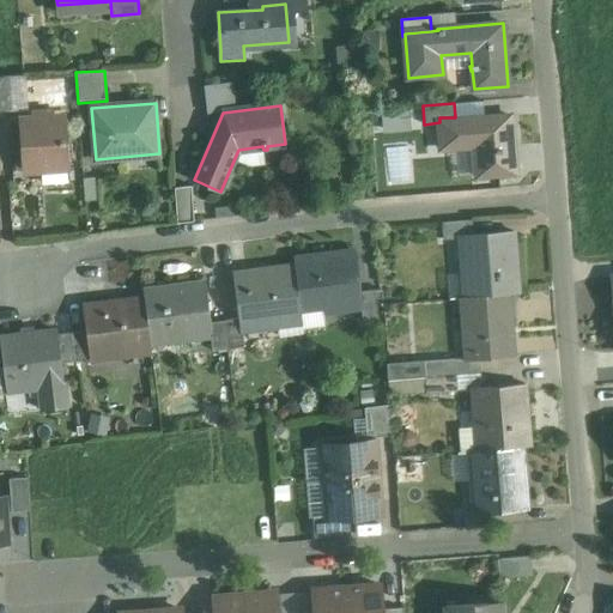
[(455,117),(439,117),(439,122),(441,147),(473,146),(474,174),(513,171),(509,114),(455,117)]
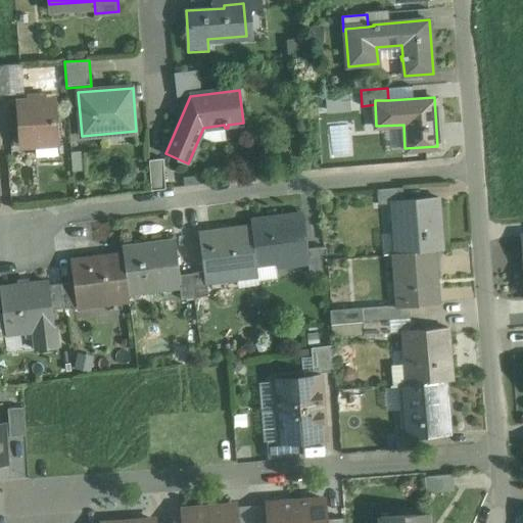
[(54,101),(17,103),(20,144),(57,142),(54,101)]
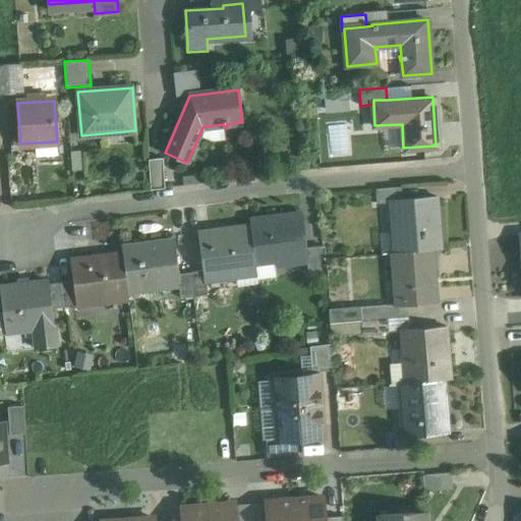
[(165,188),(163,158),(149,160),(151,189),(165,188)]
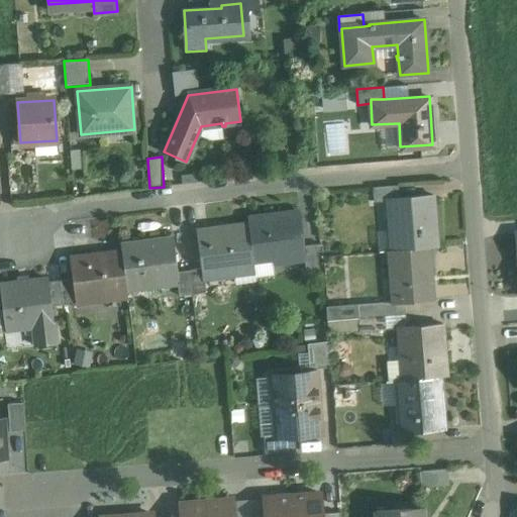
[(401,184),(378,186),(379,201),(391,200),(391,197),(402,196),(401,184)]
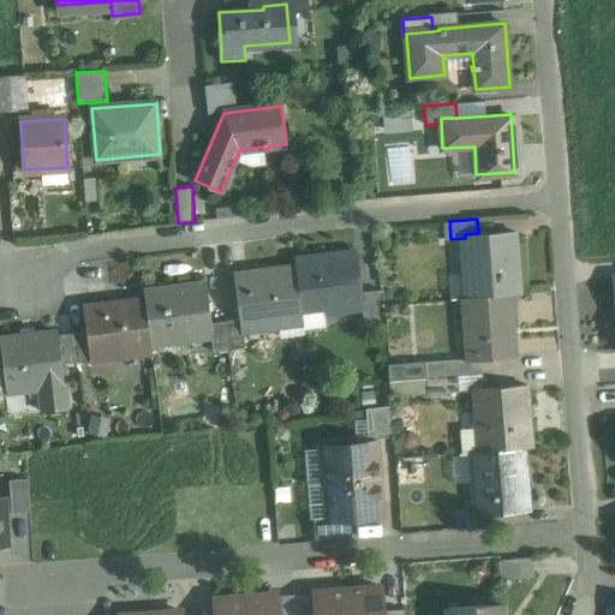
[(478,233),(465,234),(465,238),(470,298),(511,294),(521,293),(517,231),(478,233)]
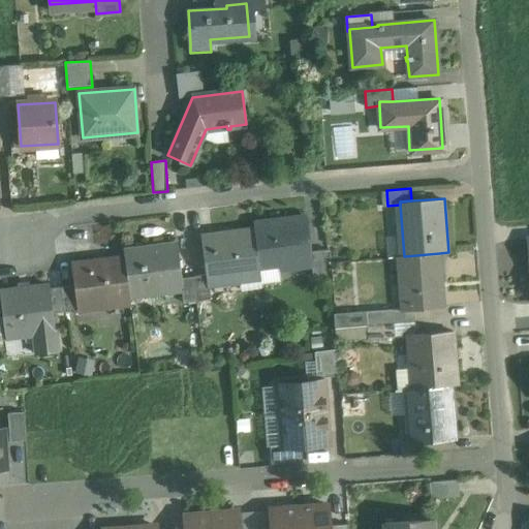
[(304,218),(254,224),(254,229),(259,269),(308,262),(309,262),(308,251),(304,218)]
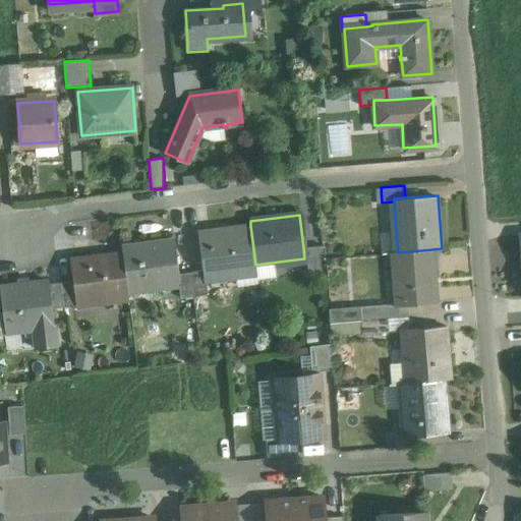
[(250,226),(198,232),(203,270),(204,280),(206,280),(222,278),(222,275),(256,271),(255,265),(250,226)]
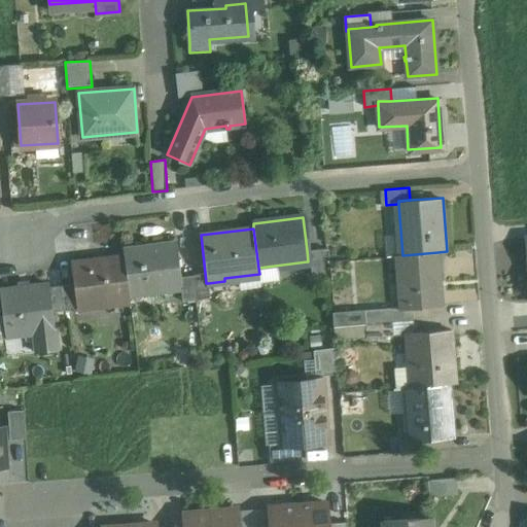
[(178,247),(127,253),(128,258),(132,295),(181,290),(182,290),(181,275),(178,247)]
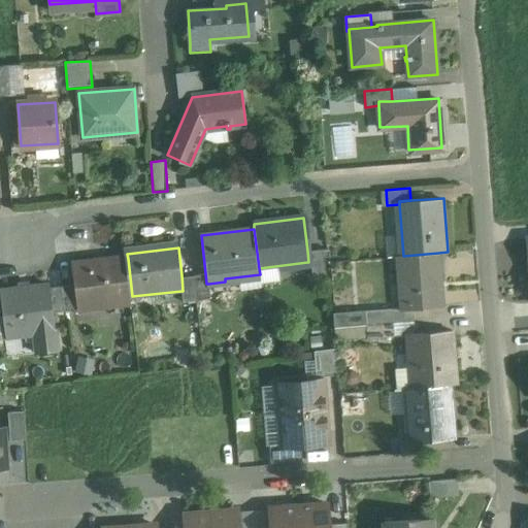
[(319,250),(307,251),(308,262),(307,262),(309,276),(322,274),(319,250)]
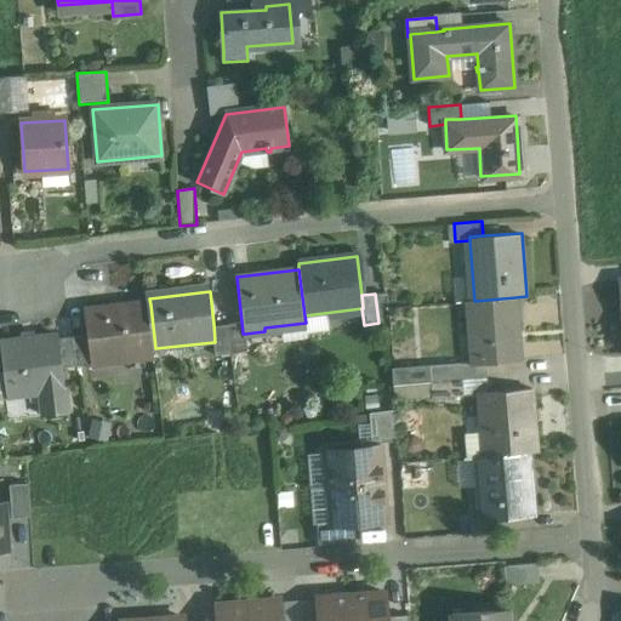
[(474,301),(469,301),(476,362),(488,360),(520,358),(516,297),(474,301)]
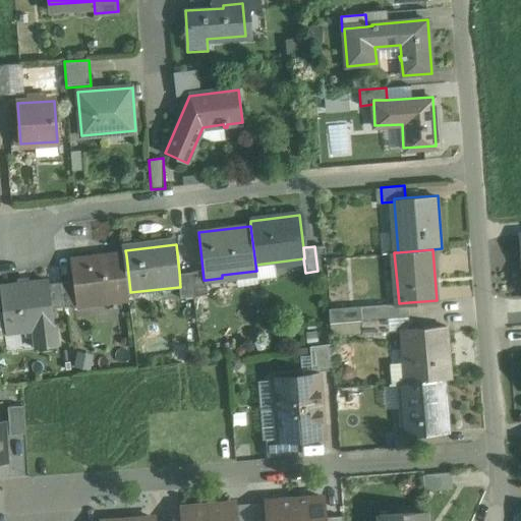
[(126,255),(73,262),(75,283),(78,304),(130,298),(130,292),(126,255)]
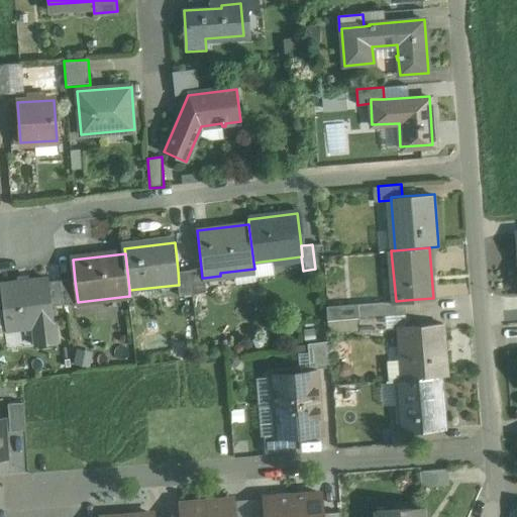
[(201,268),(191,269),(193,293),(205,292),(204,278),(202,278),(201,268)]
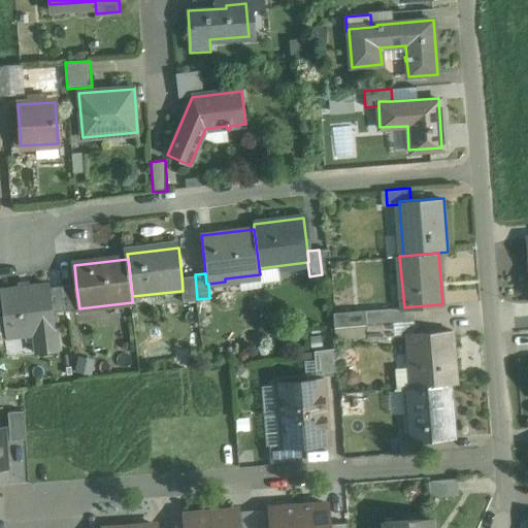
[(195,274),(182,275),(183,291),(182,291),(183,300),(197,299),(195,274)]
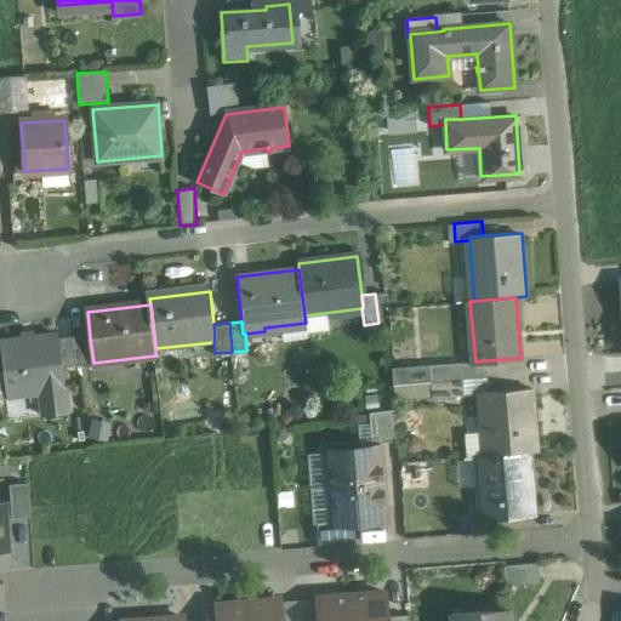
[(56,336),(0,341),(0,359),(1,370),(4,394),(39,391),(41,416),(64,414),(60,366),(56,339),(56,336)]
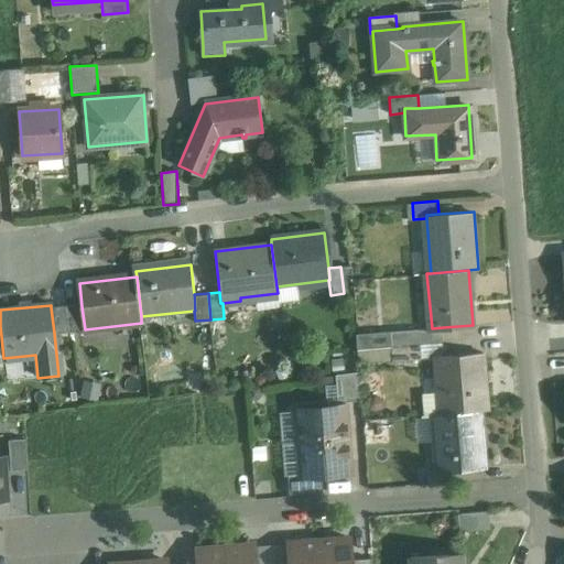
[(66,305),(51,307),(54,333),(69,332),(66,308),(66,305)]
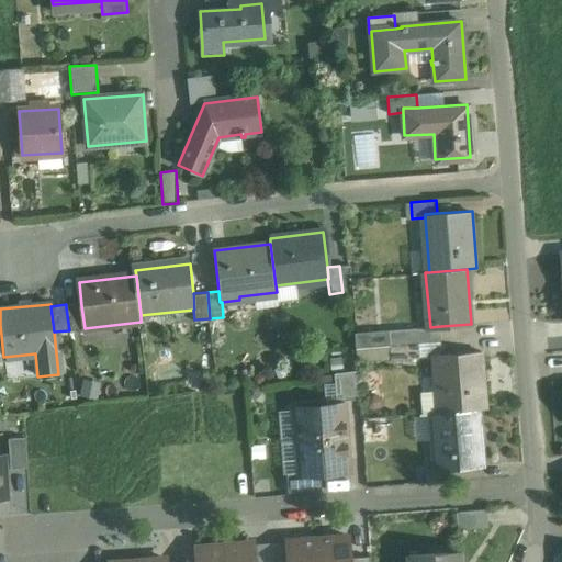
[(81,305),(66,307),(69,330),(85,328),(81,305)]
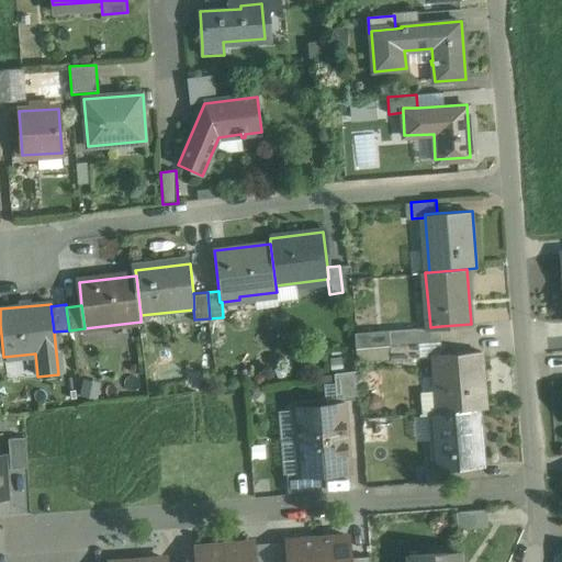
[(441,326),(430,327),(353,333),(356,349),(442,343),(441,326)]
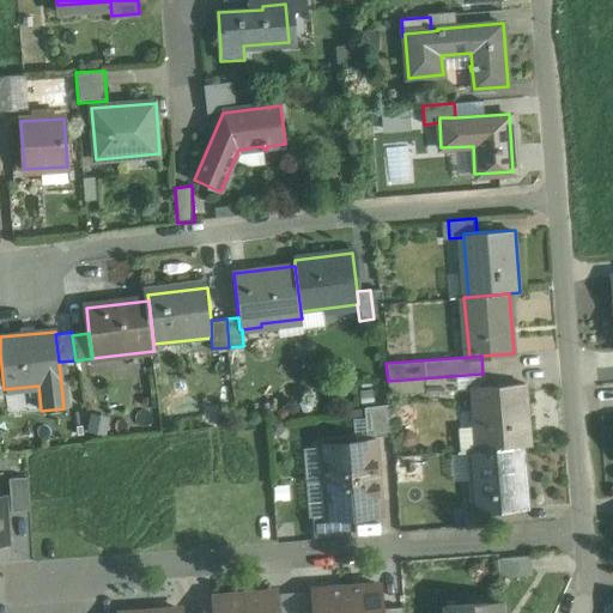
[(459,393),(473,389),(484,388),(483,374),(388,381),(389,394),(426,392),(426,395),(459,393)]
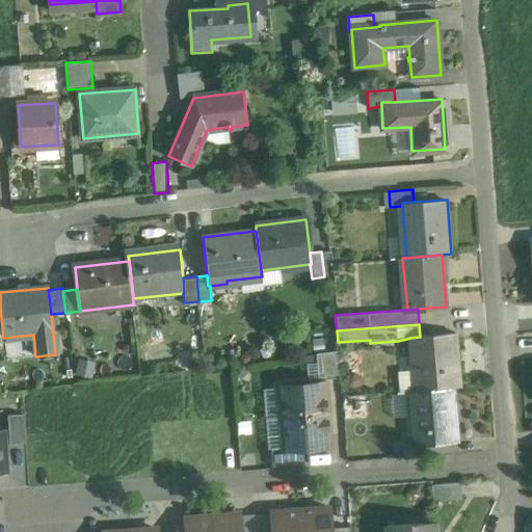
[(420,337),(410,338),(416,390),(450,388),(460,387),(455,334),(420,337)]
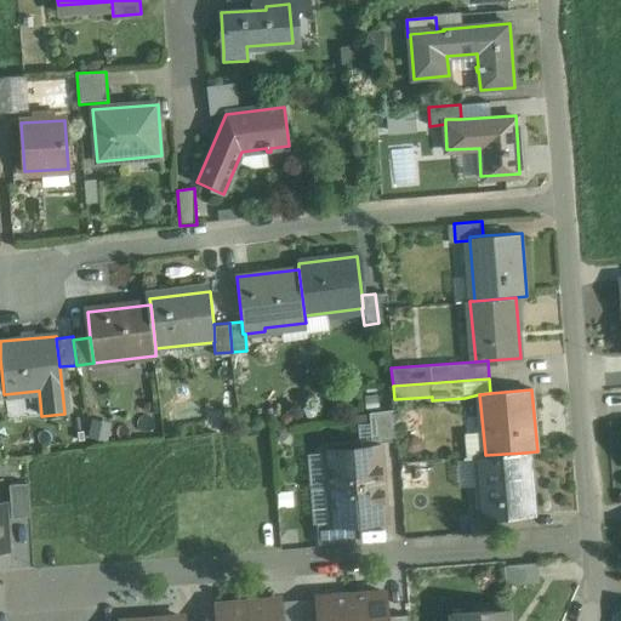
[(394,409),(369,412),(371,438),(379,437),(379,442),(397,440),(394,409)]
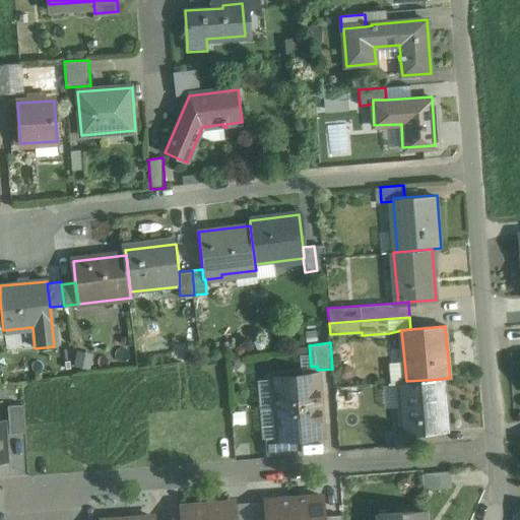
[(318,374),(273,378),(275,408),(320,404),(318,374)]
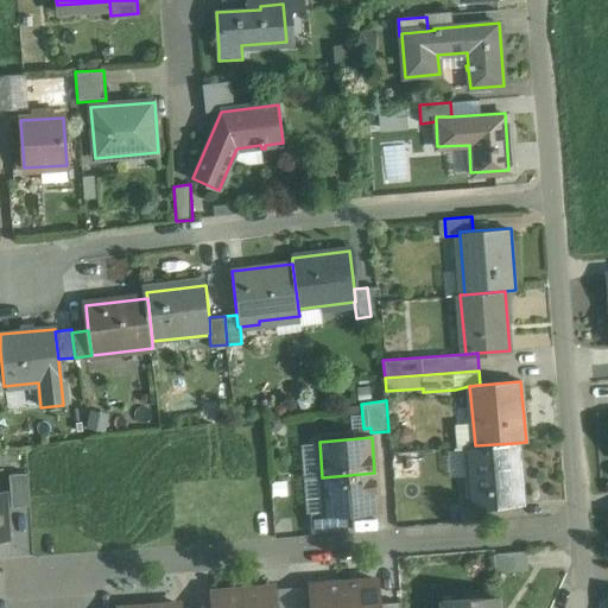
[(475,445),(466,447),(470,506),(491,505),(519,502),(514,443),(475,445)]
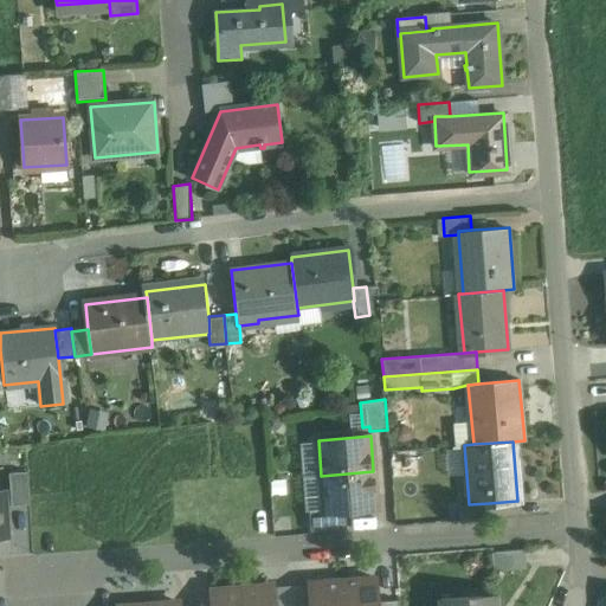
[(27,471),(8,472),(11,504),(28,504),(27,471)]
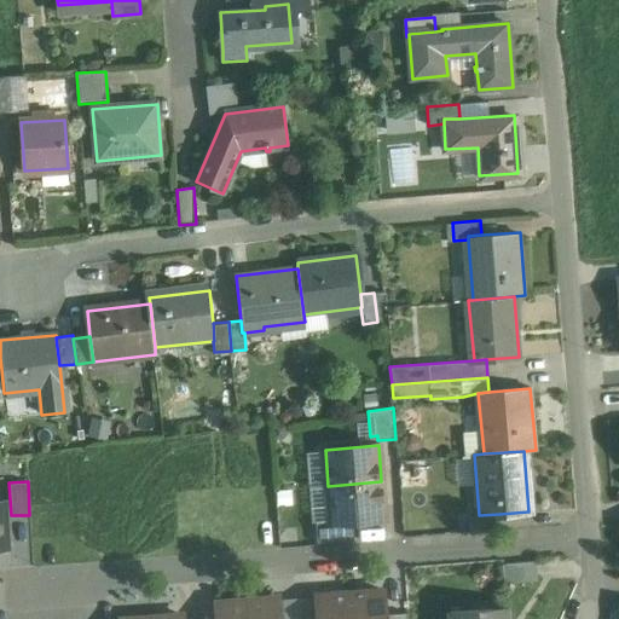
[(381,481),(328,486),(330,520),(330,521),(352,520),(383,518),(381,481)]
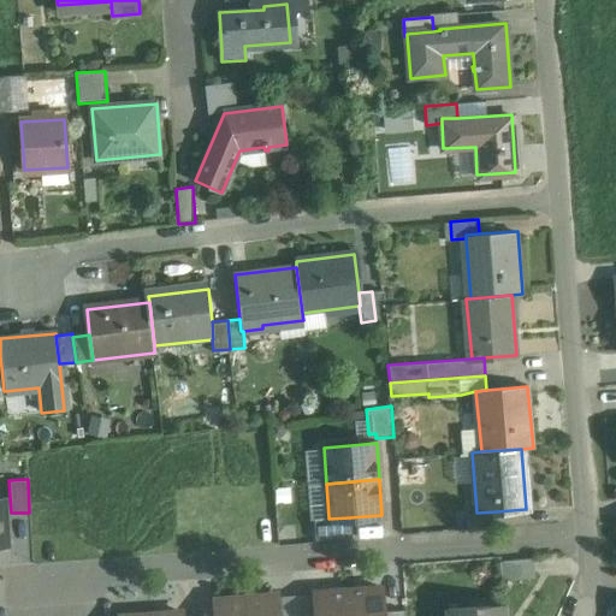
[(477,513),(468,513),(469,529),(498,527),(497,511),(477,513)]
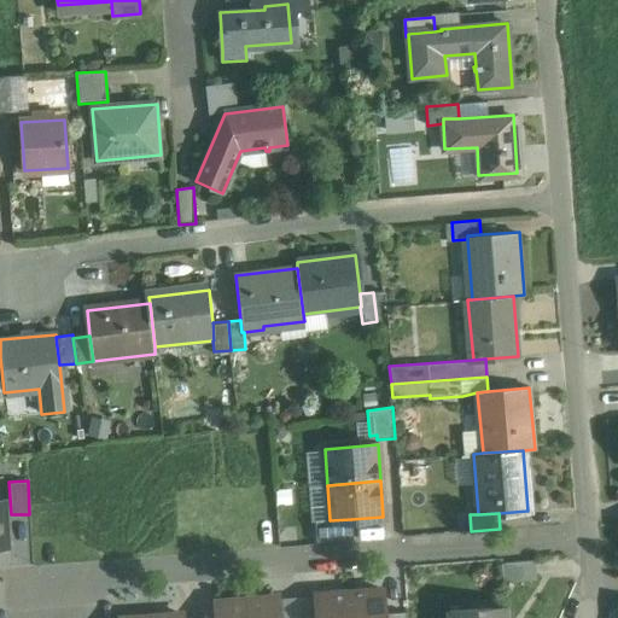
[(351,519),(330,520),(330,519),(315,520),(318,542),(354,538),(351,519)]
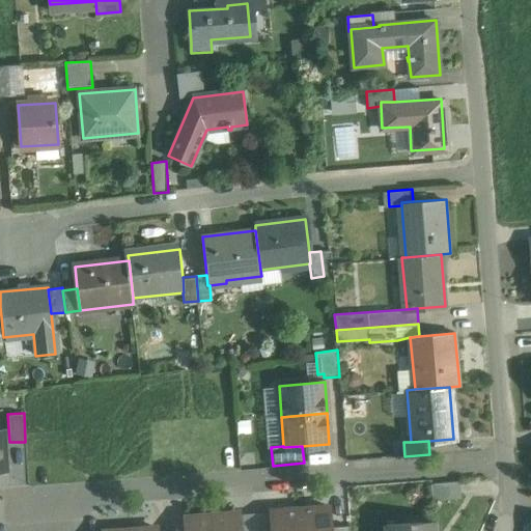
[(459,481),(430,483),(432,501),(462,498),(459,481)]
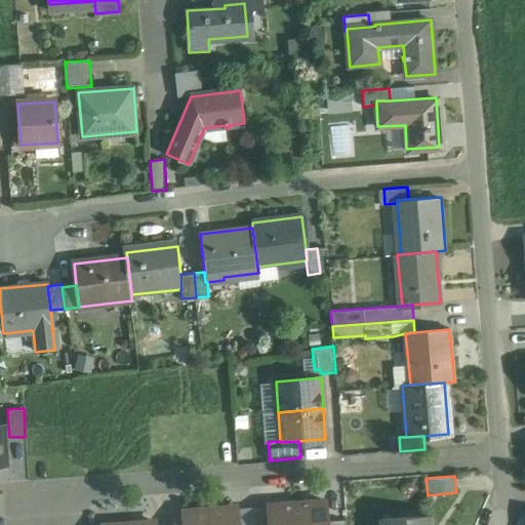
[(325,500),(296,502),(297,524),(326,524),(326,521),(325,500)]
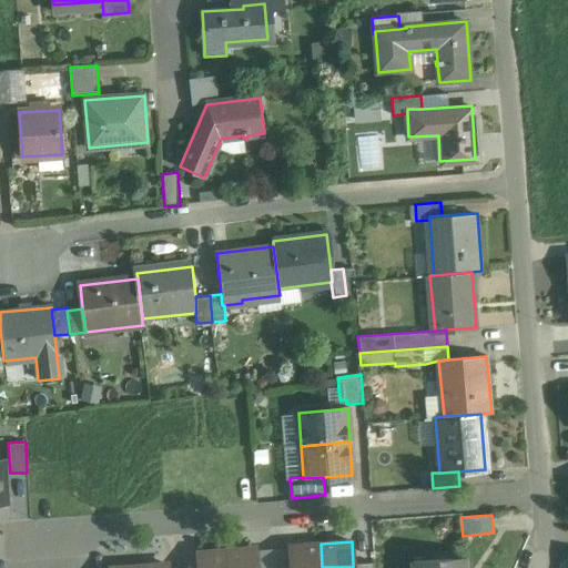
[(322,567),(321,544),(290,547),(291,567),(322,567)]
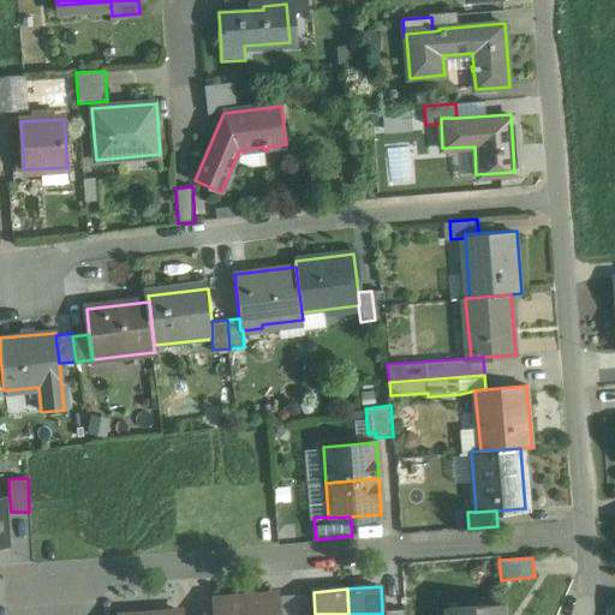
[(279,614),(278,595),(245,597),(246,614),(279,614)]
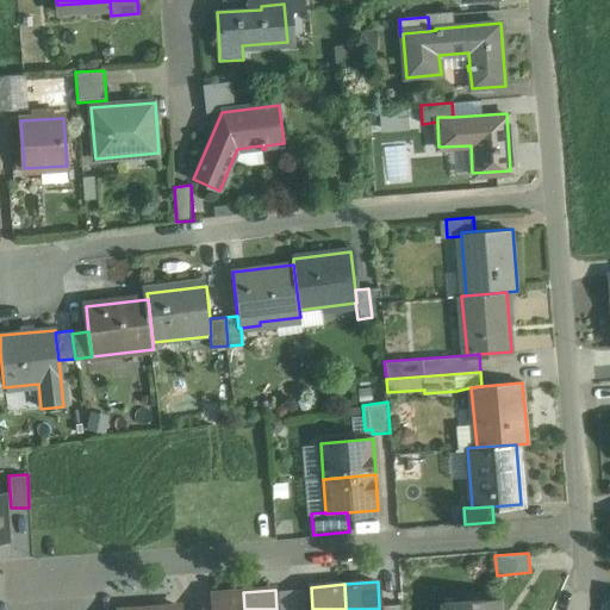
[(244,609),(243,592),(211,595),(212,609),(244,609)]
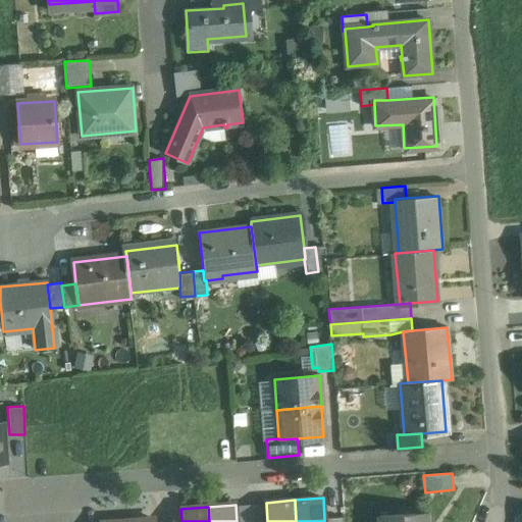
[(426,521),(426,512),(379,515),(379,521),(426,521)]
